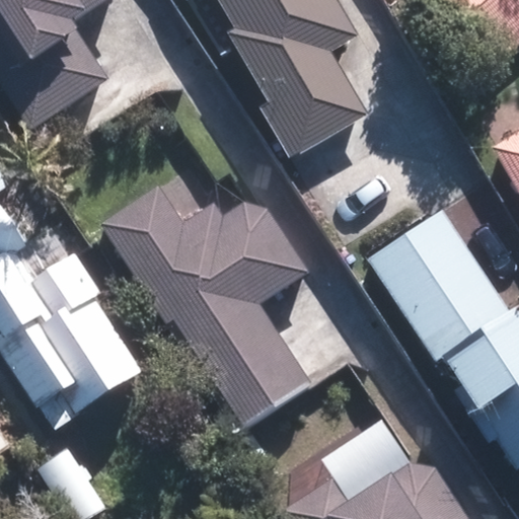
[(0,0),(0,87),(27,132),(108,80),(71,22),(106,0),(0,0)]
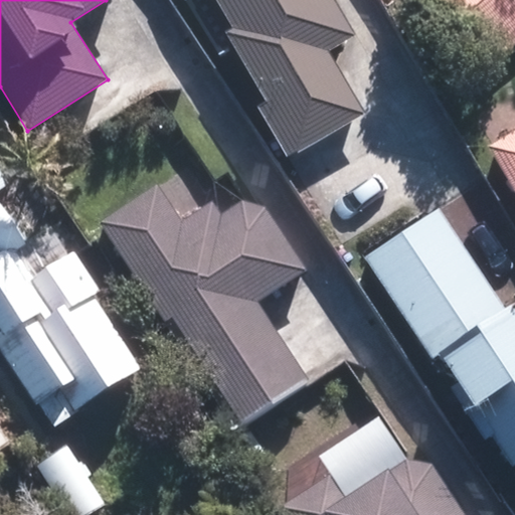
[(356,36),(335,0),(213,0),(230,29),(224,32),(265,102),(256,107),(286,159),(363,115),(328,52),(356,36)]
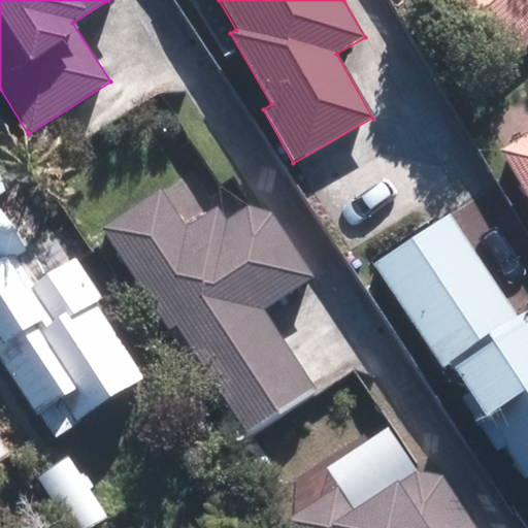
[(527,39),(527,0),(443,0),(501,64),(527,39)]
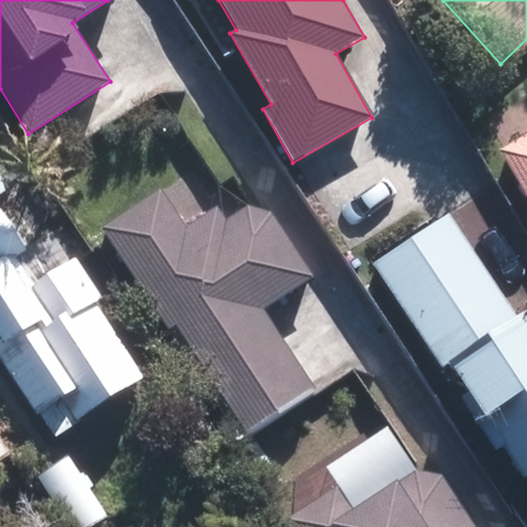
[(526,211),(526,131),(492,152),(526,211)]
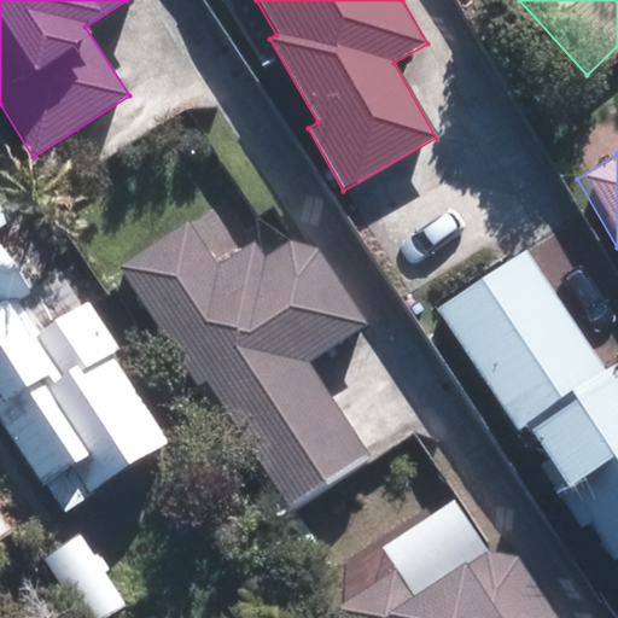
[(190,221),(118,267),(279,516),(369,458),(307,360),(366,322),(320,250),(292,243),(266,258),(256,243),(219,267),(190,221)]
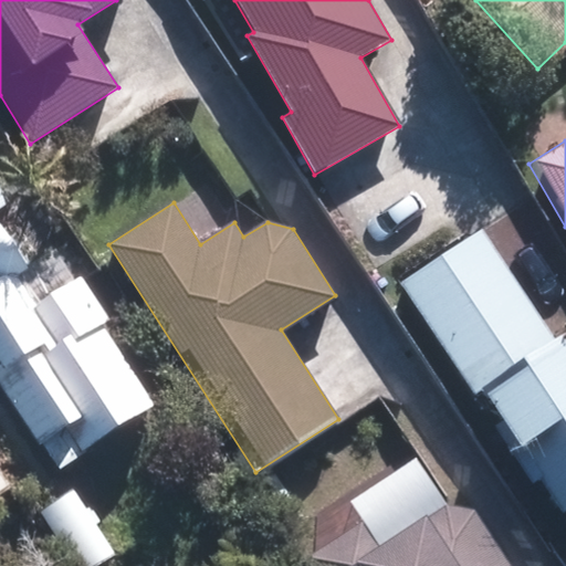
[(475,395),(555,516),(565,510),(565,355),(555,338),(549,342),(478,231),(395,284),(470,399),(475,395)]
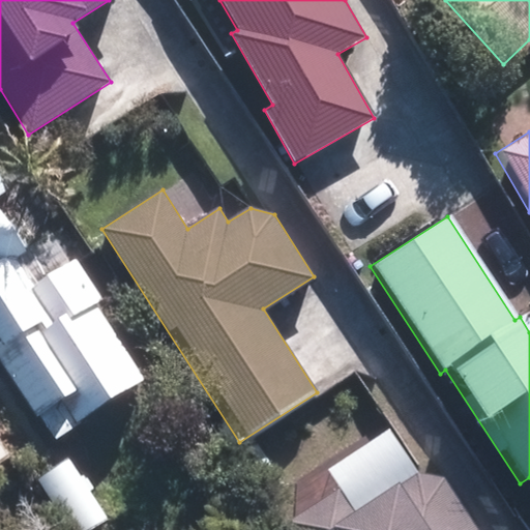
[(136,384),(89,306),(93,303),(68,262),(26,289),(9,261),(19,255),(0,224),(0,374),(28,420),(30,417),(43,440),(136,384)]
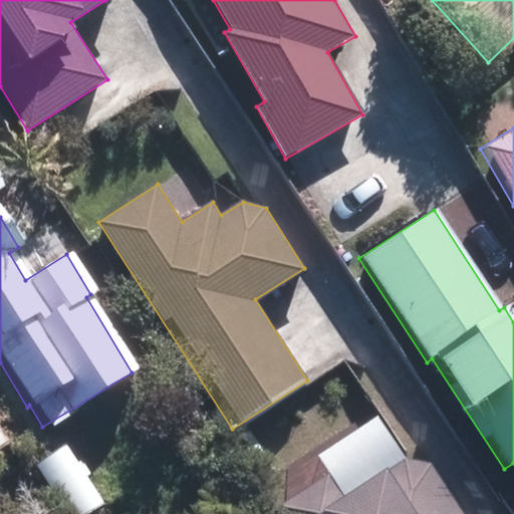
[(66,444),(34,464),(64,513),(84,513),(102,504),(66,444)]
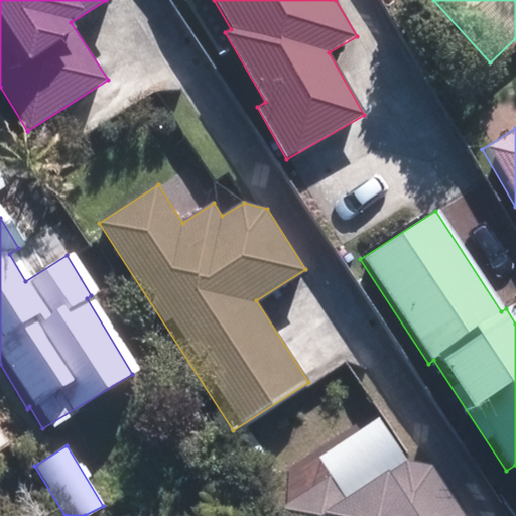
[(330,476),(279,508),(284,515),(464,515),(432,465),(407,461),(387,472),(385,469),(343,496),(330,476)]
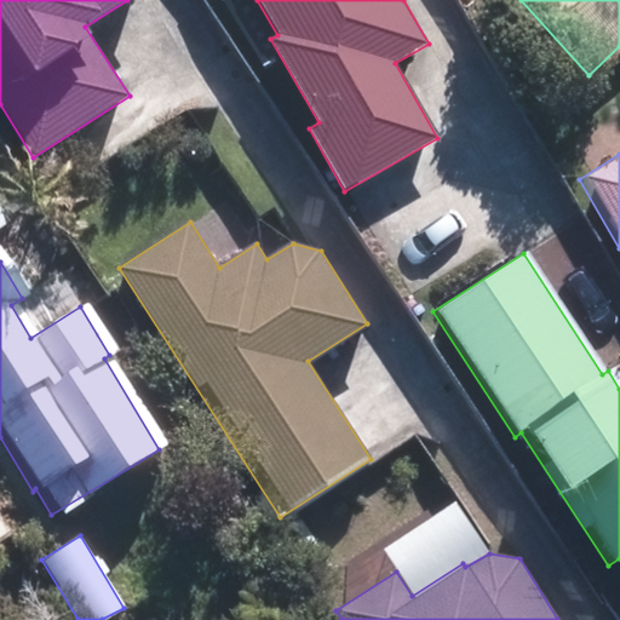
All buildings are outlined.
